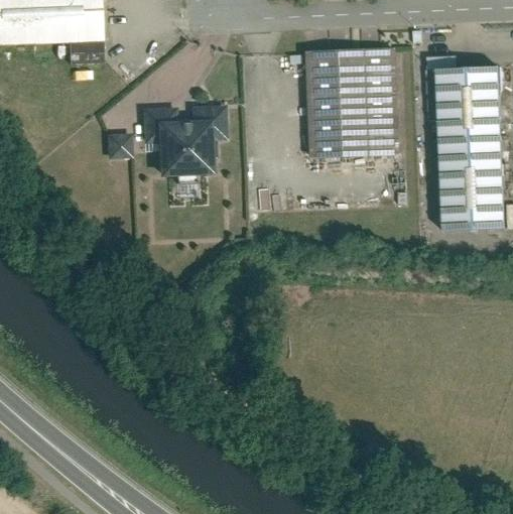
[(0,0),(0,46),(103,41),(100,0),(0,0)]
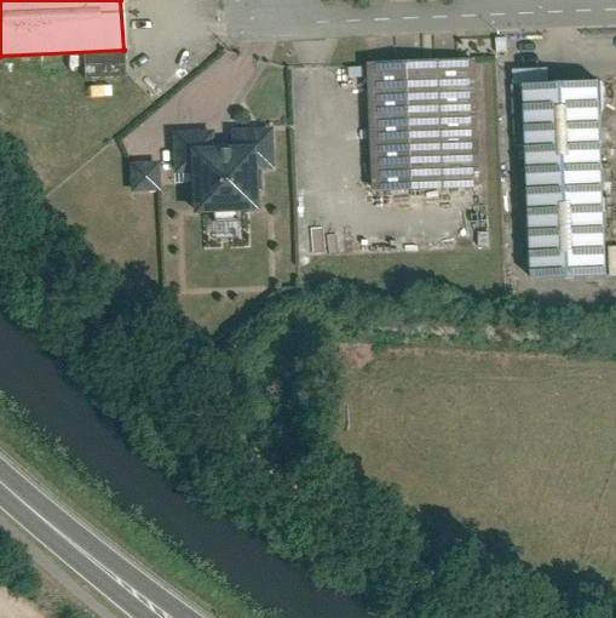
[(470,58),(366,61),(369,187),(473,183),(470,58)]
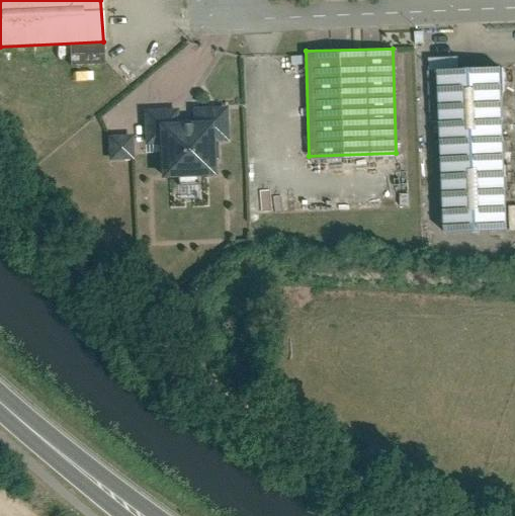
[(499,65),(436,67),(441,229),(505,227),(499,65)]
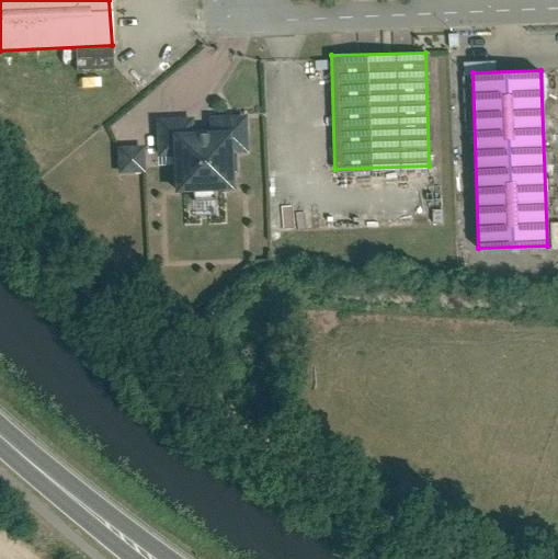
[(188,118),(151,120),(152,150),(169,150),(170,189),(228,186),(227,155),(242,155),(241,118),(204,120),(204,128),(188,129),(188,118)]
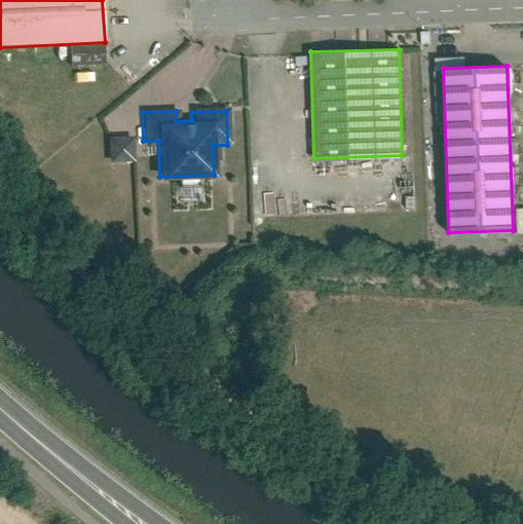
[(125,136),(104,137),(105,161),(127,160),(125,136)]
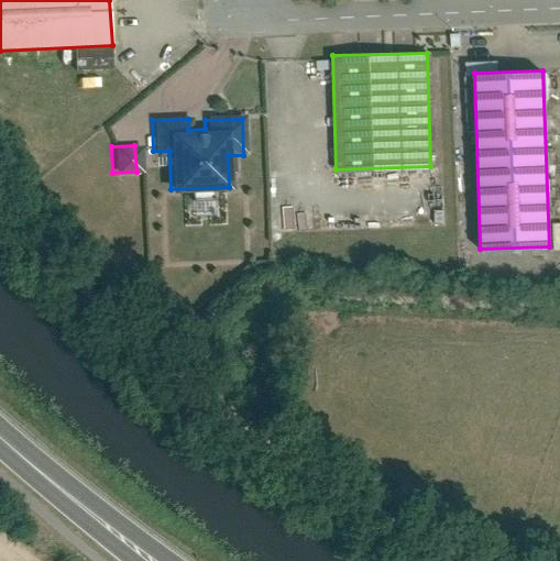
All buildings are outlined.
